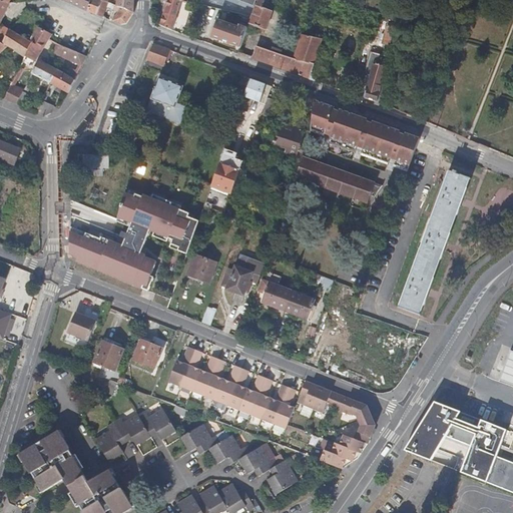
[(0,0),(0,24),(10,5),(0,0)]
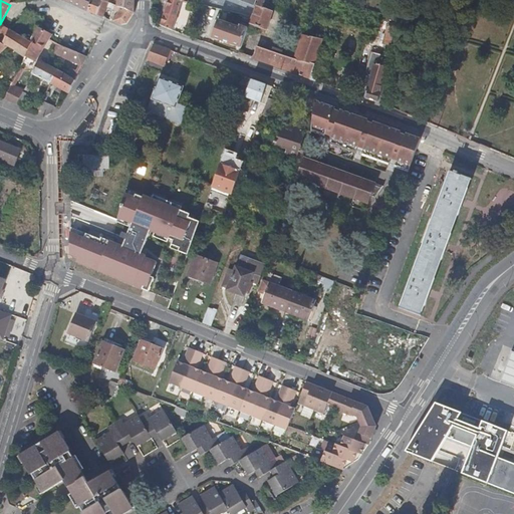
[(90,0),(68,0),(68,2),(74,5),(74,2),(88,8),(90,0)]
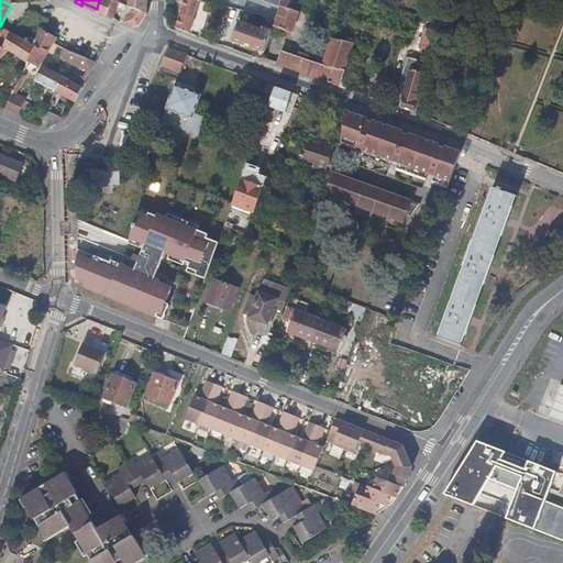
[(96,12),(113,20),(117,9),(121,9),(122,4),(114,2),(106,0),(99,0),(97,9),(96,12)]
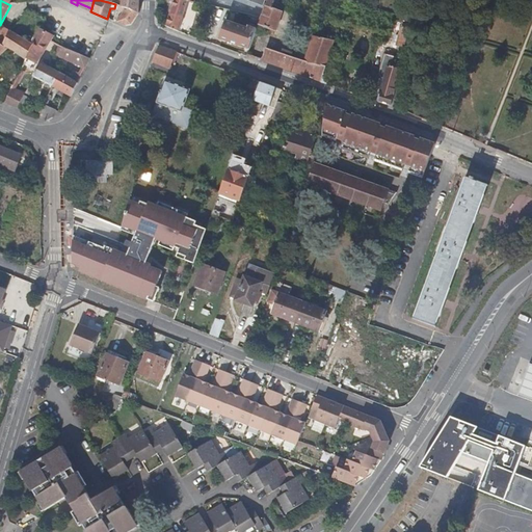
[(121,7),(138,14),(138,0),(100,0),(108,2),(108,0),(122,0),(123,0),(122,6),(121,7)]
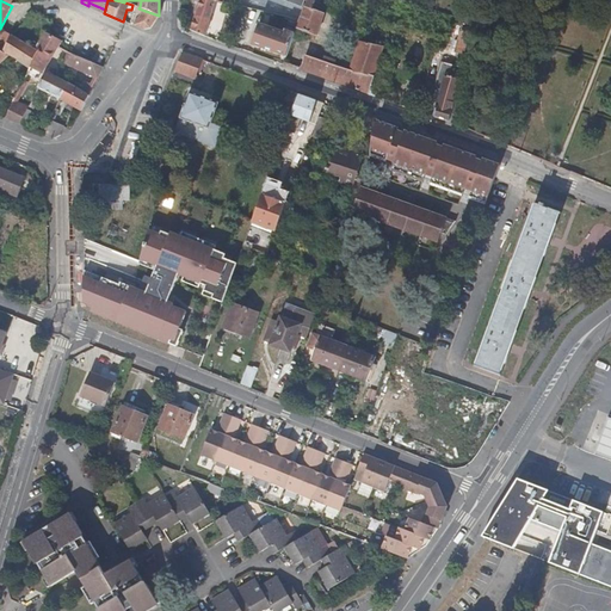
[(201,0),(192,30),(205,35),(216,1),(222,2),(223,0),(201,0)]
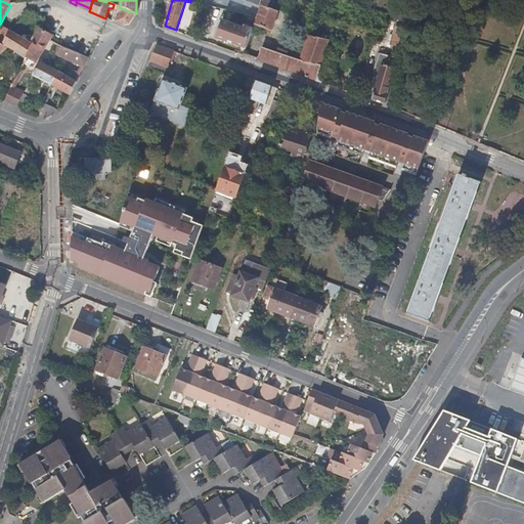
[(275,0),(263,0),(257,17),(254,26),(271,33),(278,12),(272,10),(275,0)]
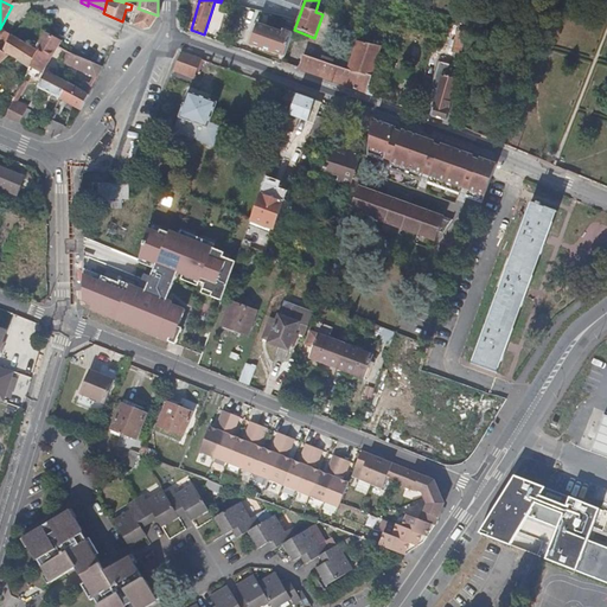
[(88,6),(103,13),(104,10),(88,2),(88,6)]
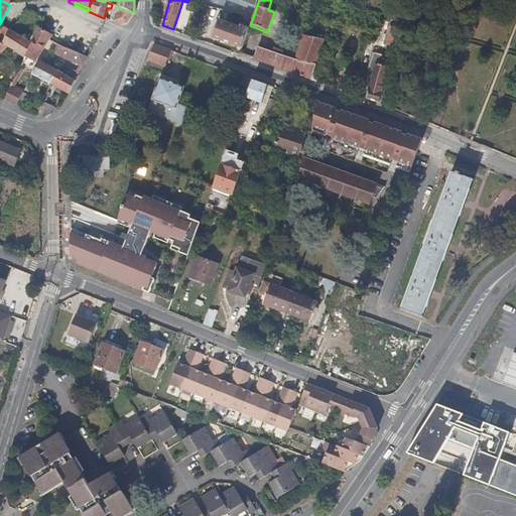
[(128,25),(134,13),(117,7),(116,10),(119,13),(113,22),(122,26),(128,25)]
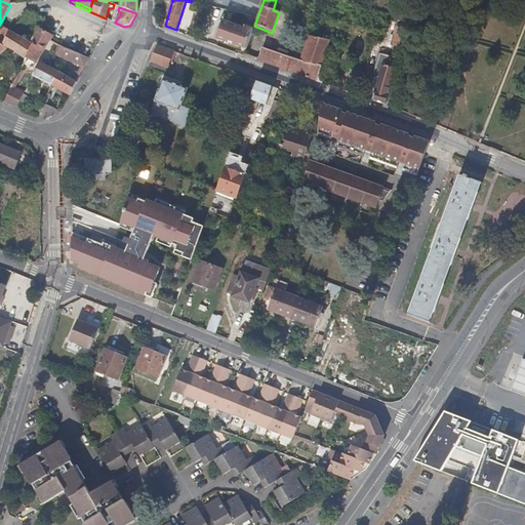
[(224,40),(230,24),(224,22),(217,38),(224,40)]
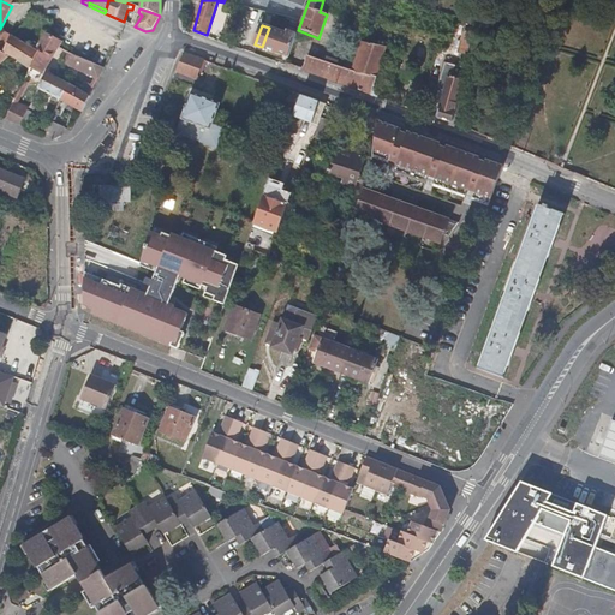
[(288,58),(297,34),(287,30),(286,34),(269,28),(262,47),(288,58)]
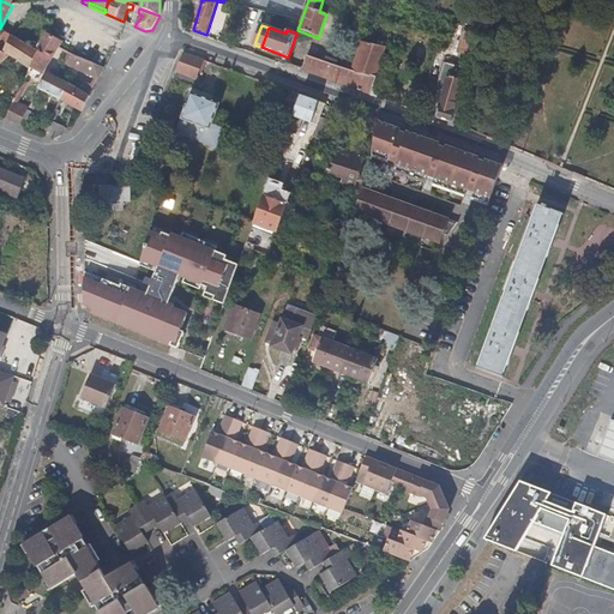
[(461,61),(465,62),(474,34),(464,30),(458,50),(461,61)]
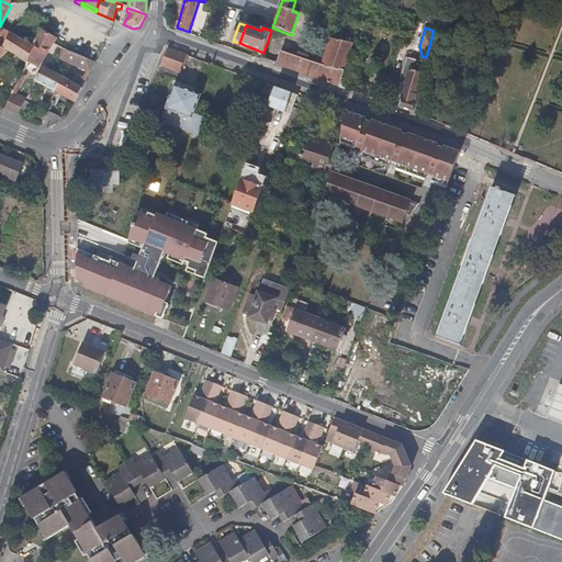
[(41,31),(33,46),(36,48),(29,64),(38,69),(53,44),(55,38),(41,31)]
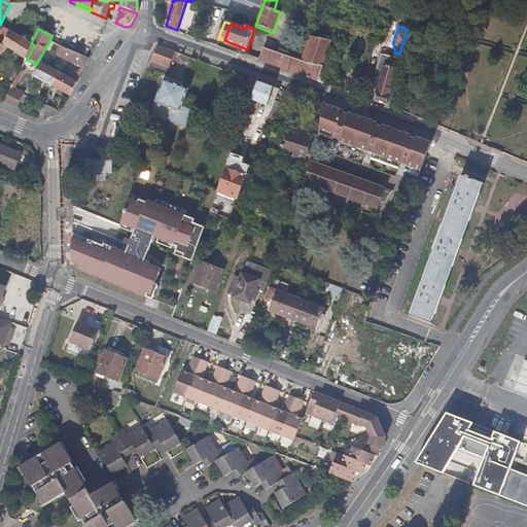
[(31,43),(9,32),(2,45),(0,43),(0,55),(7,48),(12,53),(27,60),(34,45),(31,43)]
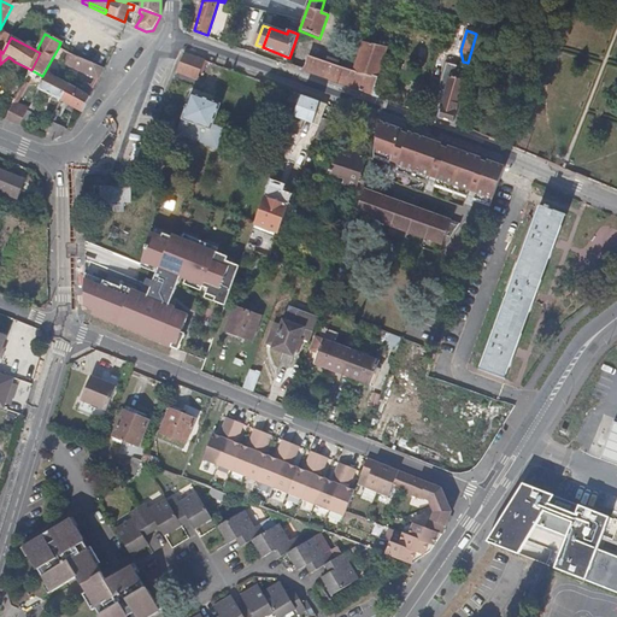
[(371,95),(381,70),(388,48),(365,40),(364,42),(362,42),(351,72),(346,87),(371,95)]
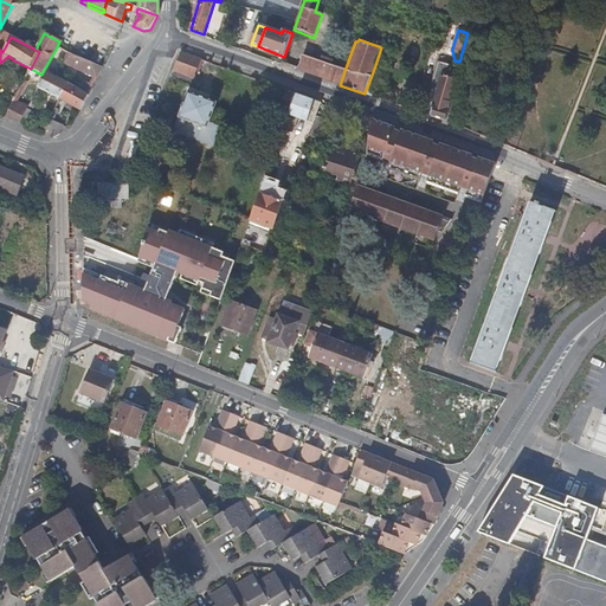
[(192,79),(199,58),(179,52),(173,73),(192,79)]
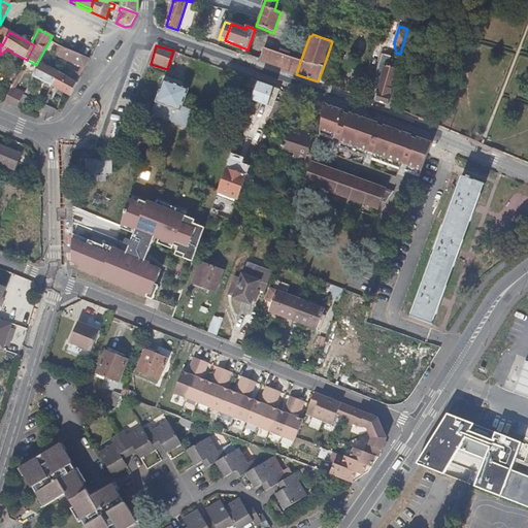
[(85,67),(89,59),(72,52),(63,47),(60,57),(85,67)]
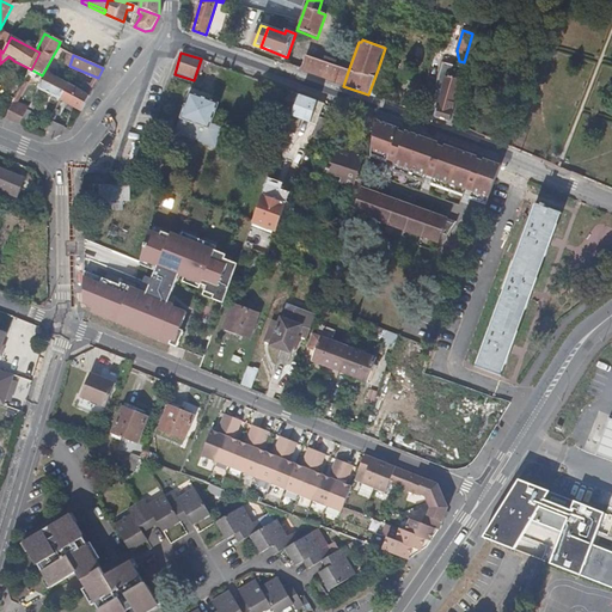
[(305,73),(343,86),(348,72),(310,59),(305,73)]
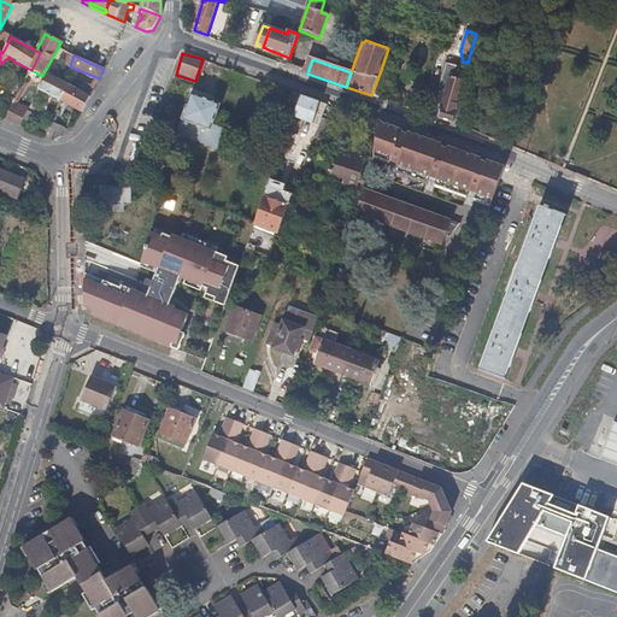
[(453,124),(459,103),(464,90),(460,89),(466,69),(445,64),(439,83),(445,93),(436,118),(453,124)]
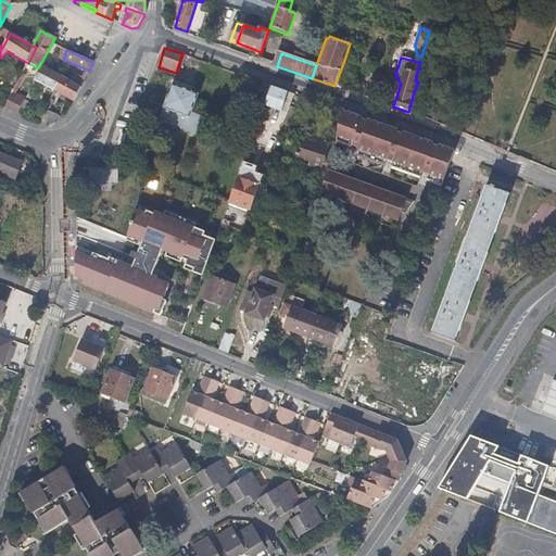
[(65,68),(53,62),(49,70),(61,76),(65,68)]
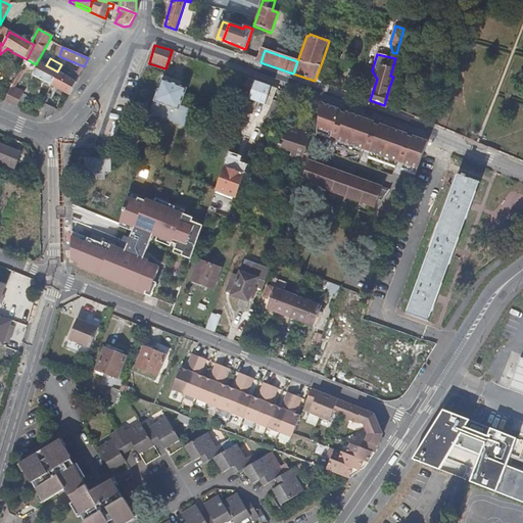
[(315,81),(320,83),(328,61),(323,59),(315,81)]
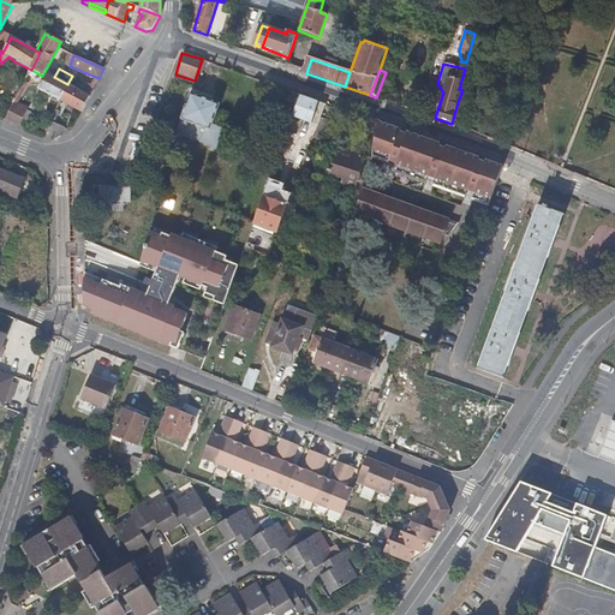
[(24,117),(21,125),(29,129),(35,115),(33,113),(43,93),(60,101),(67,84),(54,77),(47,73),(24,117)]
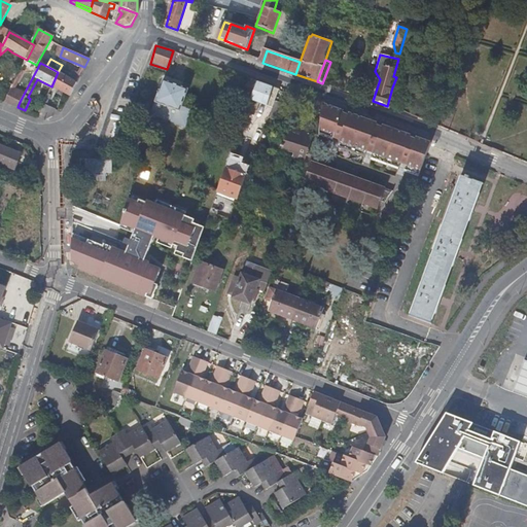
[(70,96),(77,81),(71,78),(58,72),(51,86),(70,96)]
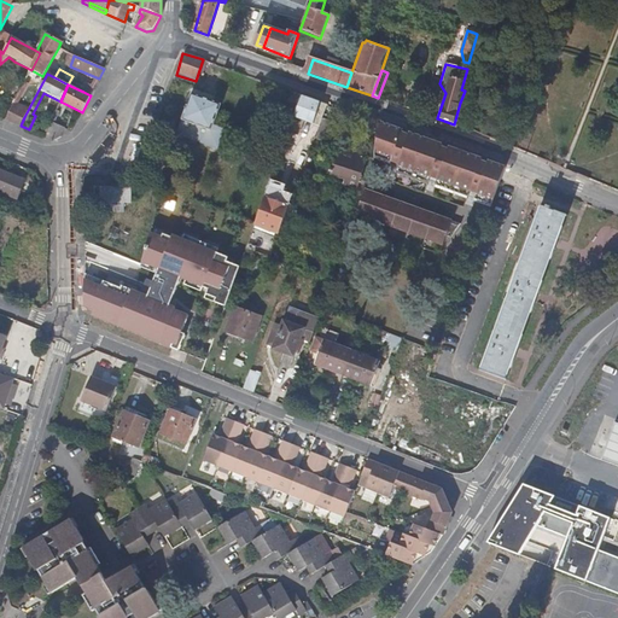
[(91,95),(94,88),(87,85),(83,92),(91,95)]
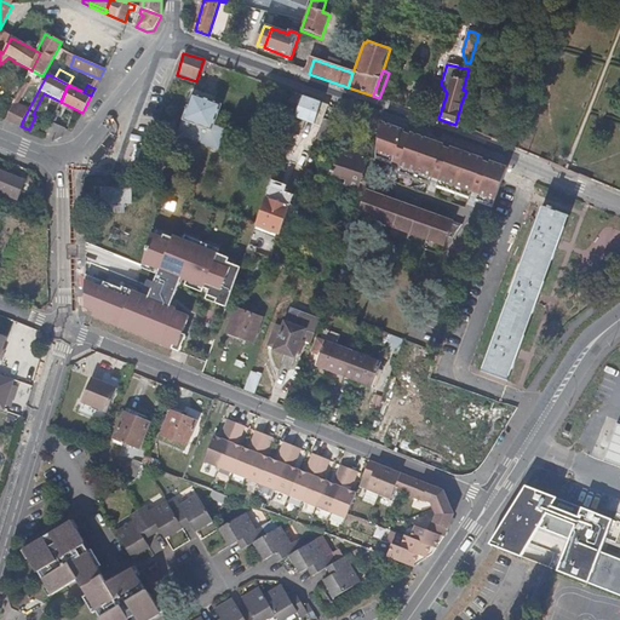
[(286,110),(296,113),(300,96),(292,92),(286,110)]
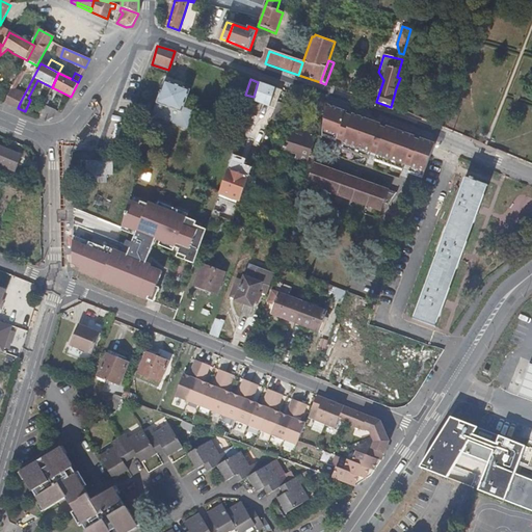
[(184,107),(189,89),(178,85),(164,81),(152,115),(177,125),(189,129),(194,111),(184,107)]
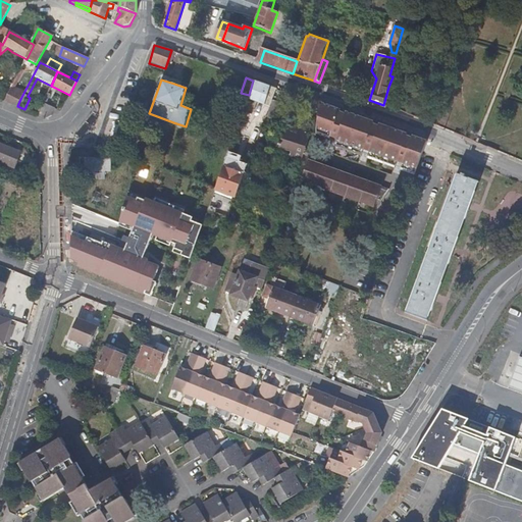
[(271,100),(275,88),(254,81),(249,95),(243,111),(251,114),(255,102),(268,107),(271,100)]
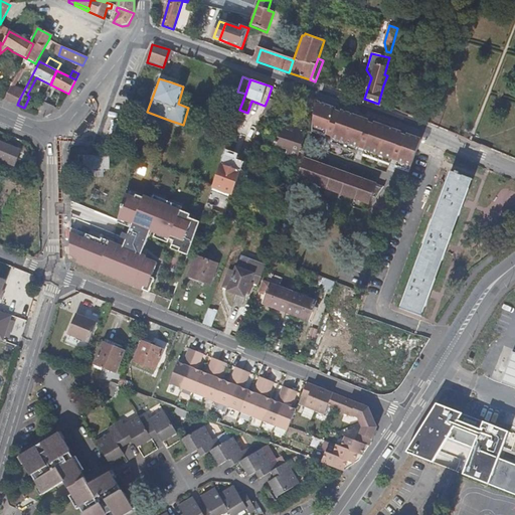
[(378,104),(387,108),(392,89),(383,86),(378,104)]
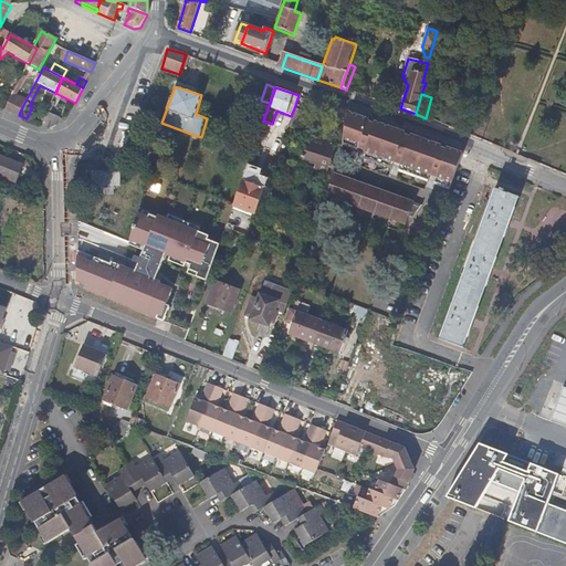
[(9,101),(4,109),(19,115),(22,107),(9,101)]
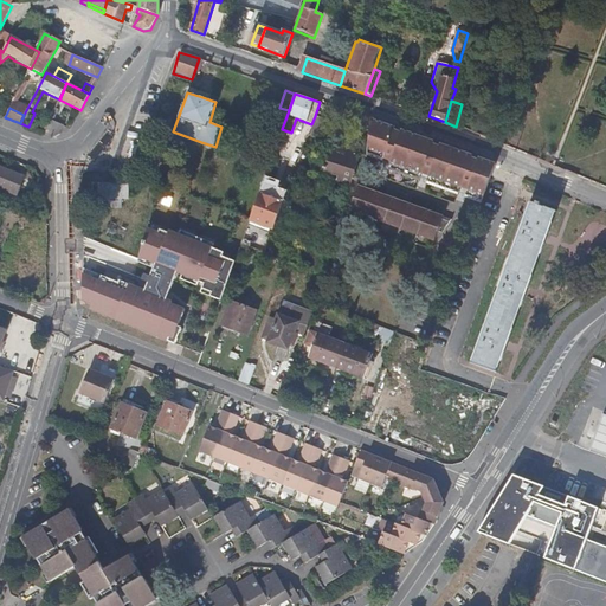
[(49,108),(37,131),(43,134),(53,110),(49,108)]
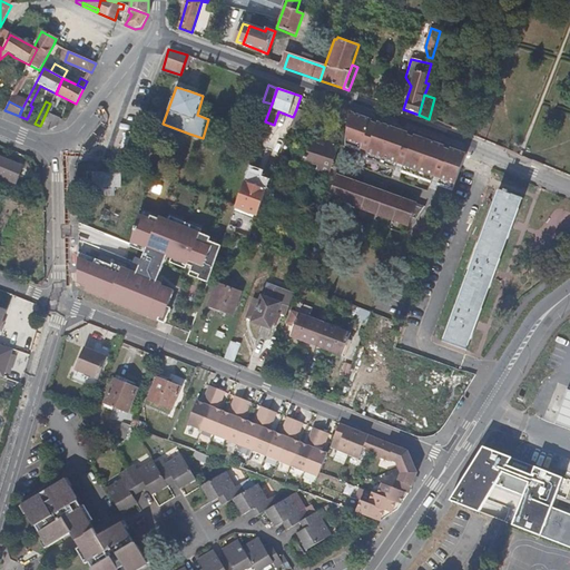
[(306,112),(296,109),(293,117),(290,127),(301,130),(306,112)]
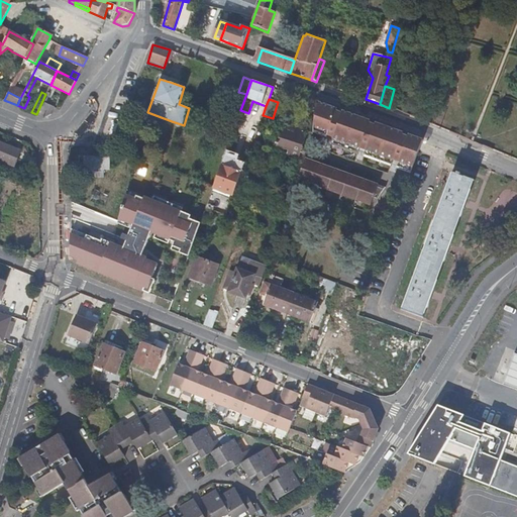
[(409,172),(420,140),(407,135),(406,138),(403,137),(400,136),(401,133),(384,126),(374,122),(373,125),(370,124),(367,123),(368,120),(340,110),(339,113),(338,113),(336,112),(337,109),(317,102),(315,109),(312,125),(311,134),(310,135),(358,153),(409,172)]
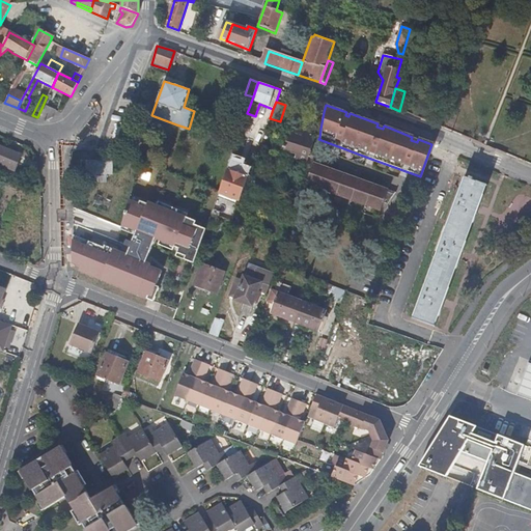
[(282,154),(305,162),(314,136),(291,128),(282,154)]
